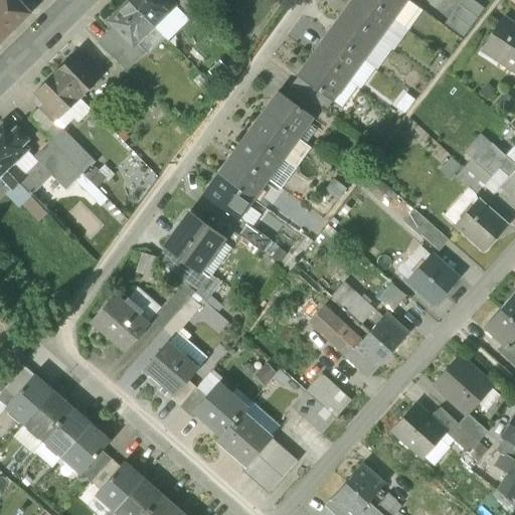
[(0,0),(0,26),(8,35),(31,13),(18,0),(0,0)]
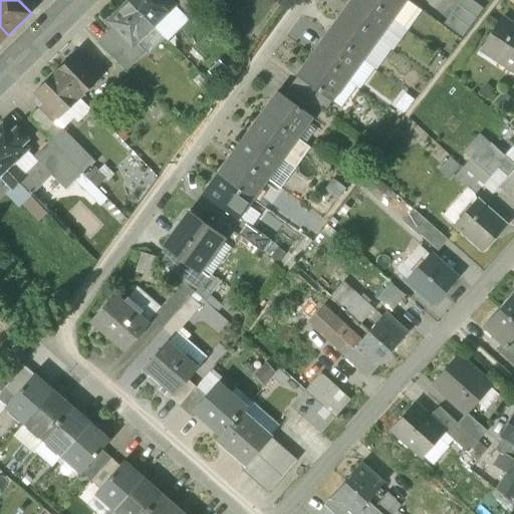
[(168,0),(130,0),(129,2),(154,27),(175,6),(168,0)]
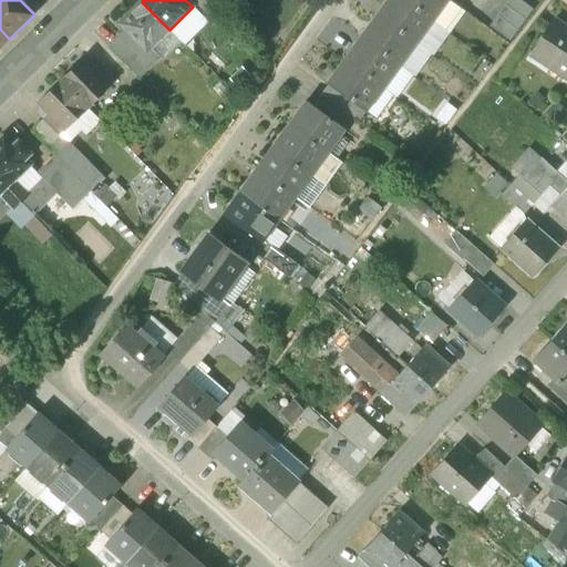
[(193,7),(207,20),(215,11),(204,0),(189,0),(188,1),(193,7)]
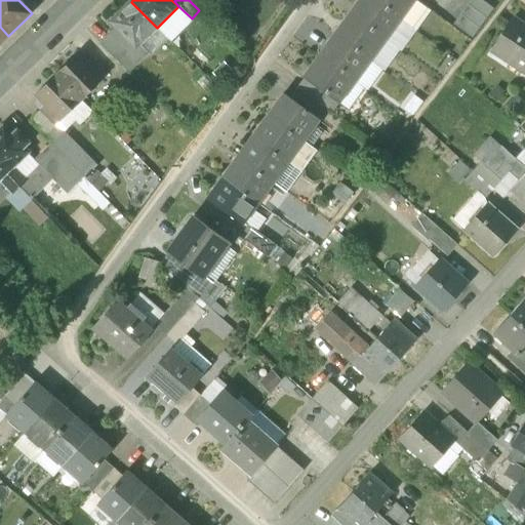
[(384,41),(399,19),(371,0),(359,0),(349,15),(384,41)]
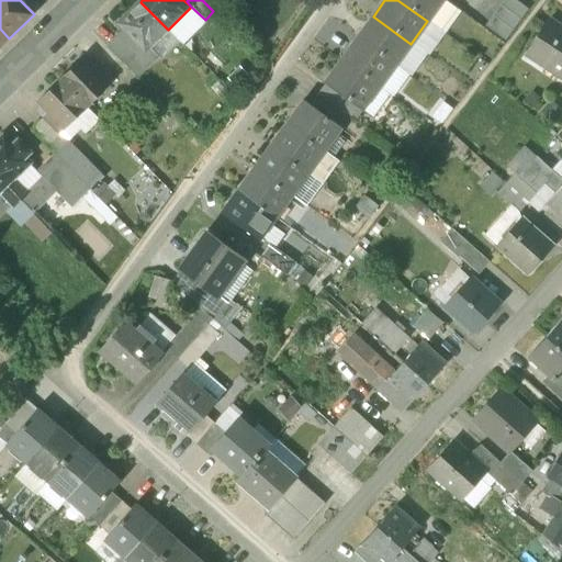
[(397,0),(427,21),(442,0),(397,0)]
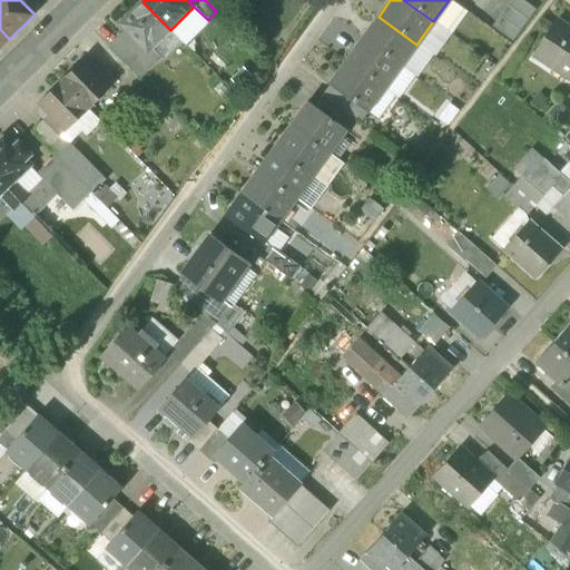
[(450,0),(449,0),(433,21),(451,36),(468,12),(459,6),(450,0)]
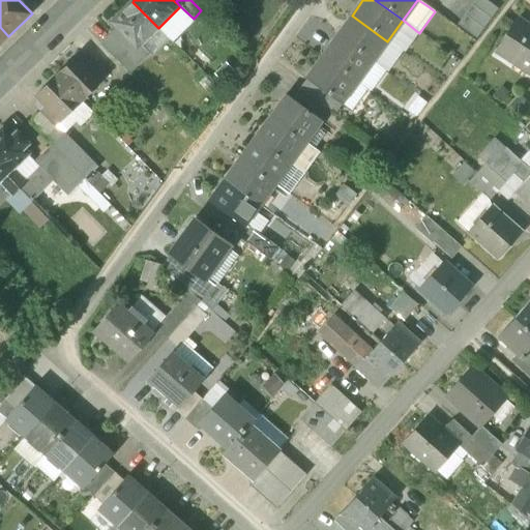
[(473,0),(454,26),(472,38),(495,7),(484,0),(473,0)]
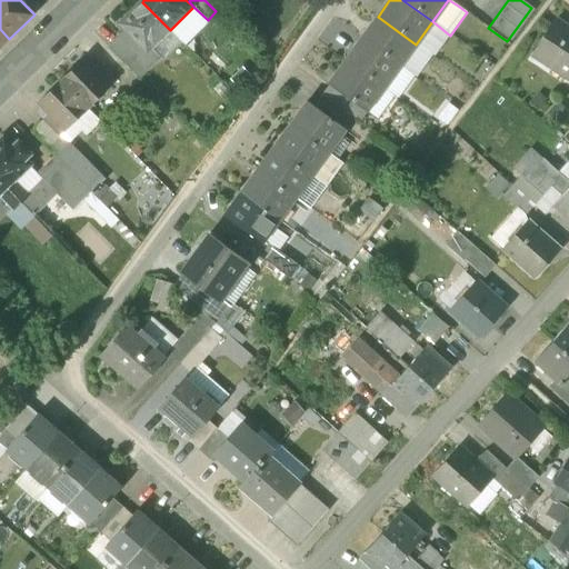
[(119,25),(125,30),(147,52),(151,49),(160,58),(163,61),(182,43),(170,30),(142,2),(119,25)]
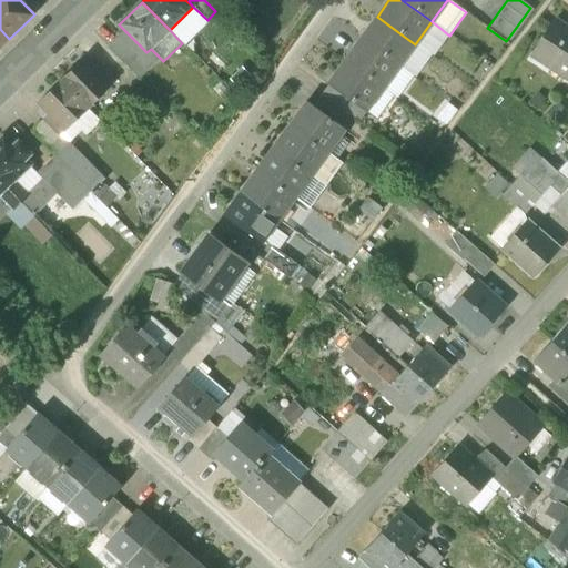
[(170,30),(182,43),(185,46),(209,22),(208,20),(193,7),(170,30)]
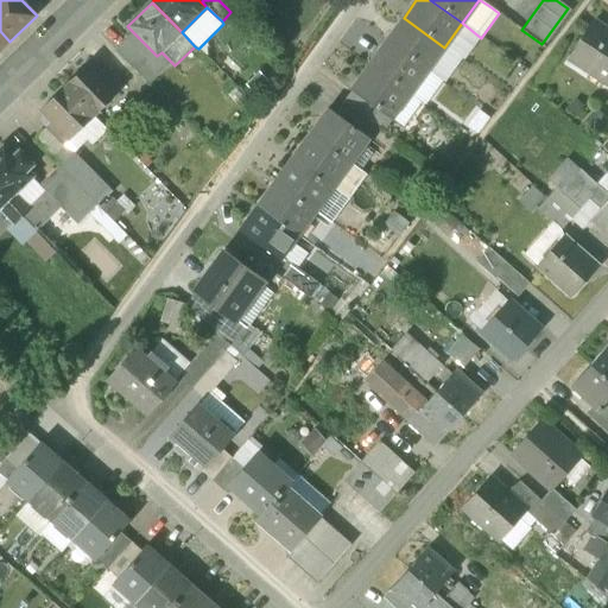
[(426,71),(444,48),(404,18),(386,42),(426,71)]
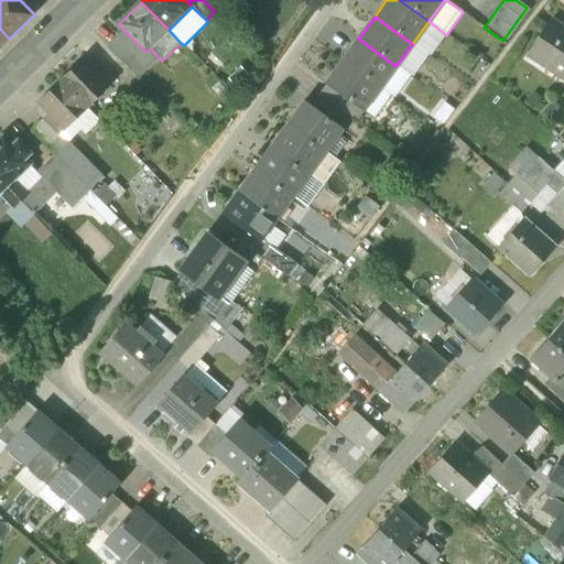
[(430,57),(446,35),(429,21),(412,44),(429,56),(430,57)]
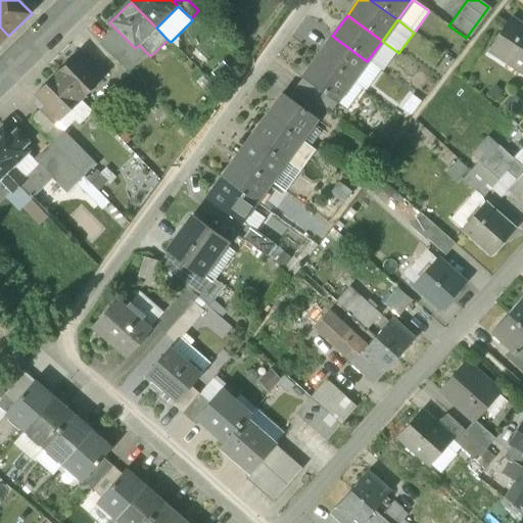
[(489,50),(522,72),(522,27),(511,19),(489,50)]
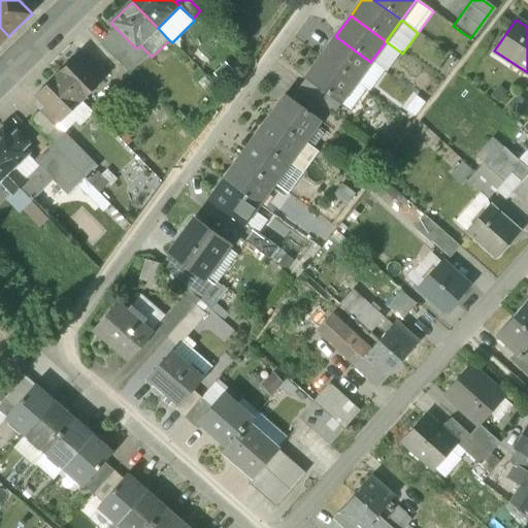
[(0,43),(8,36),(0,27),(0,43)]
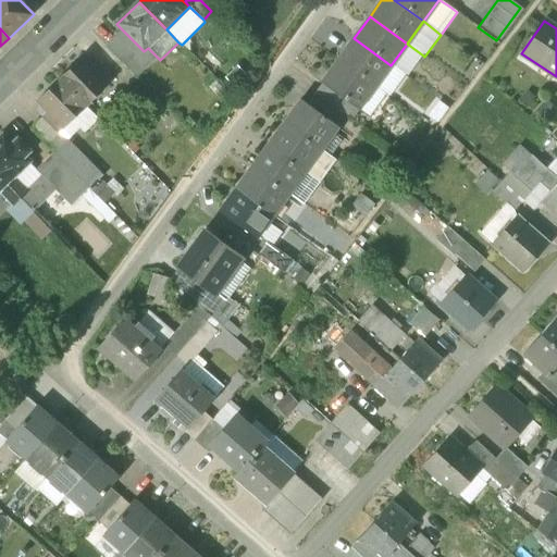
[(147,65),(157,57),(148,48),(144,51),(122,29),(116,34),(147,65)]
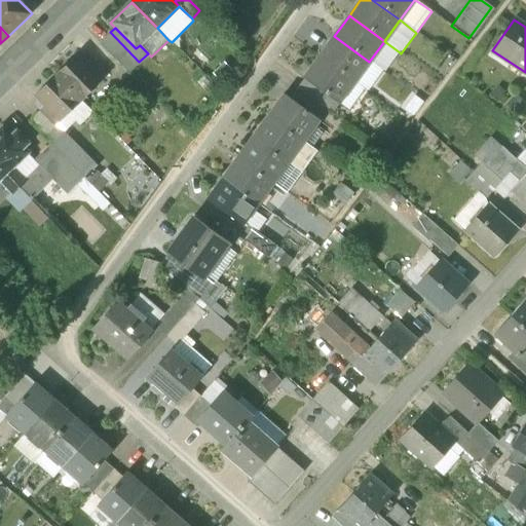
[(100,43),(127,72),(139,62),(110,32),(100,43)]
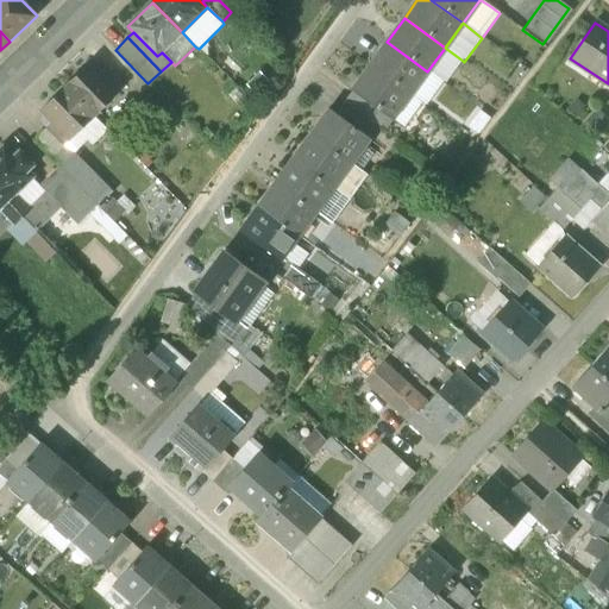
[(410,95),(427,71),(387,42),(370,66),(410,95)]
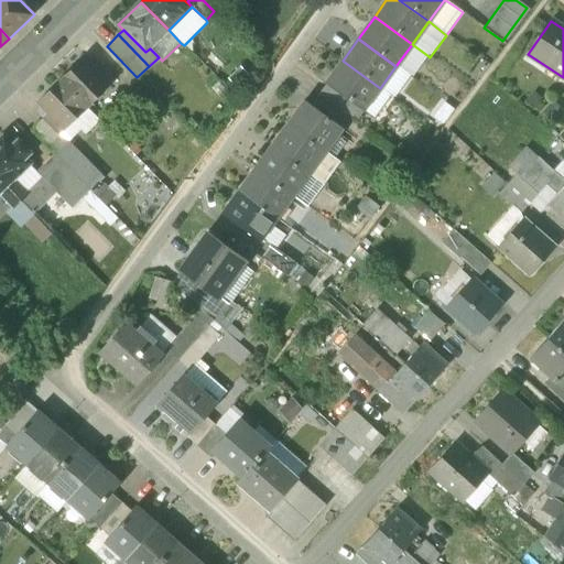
[(429,56),(412,44),(396,66),(410,76),(413,78),(429,56)]
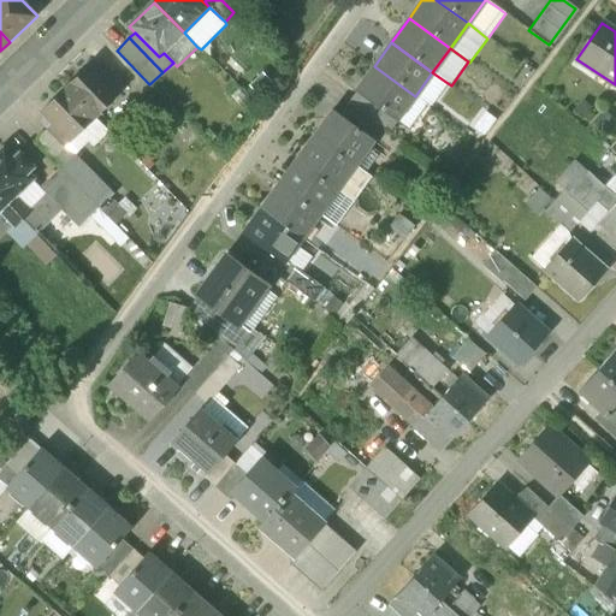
[(92,63),(66,88),(96,118),(122,93),(92,63)]
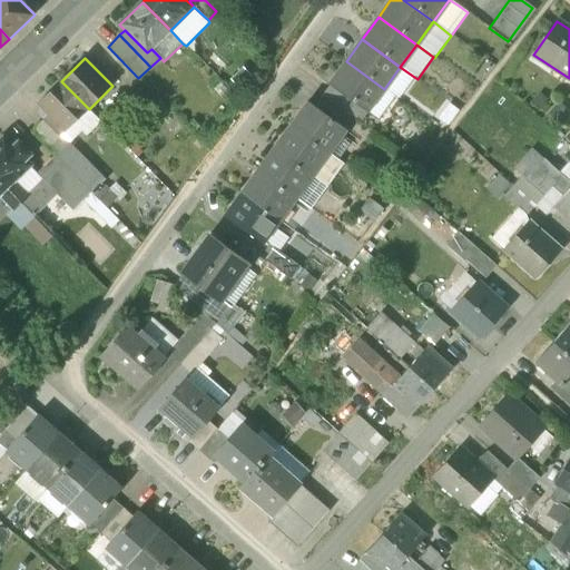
[(367,112),(384,89),(346,61),(328,85),(330,86),(367,112)]
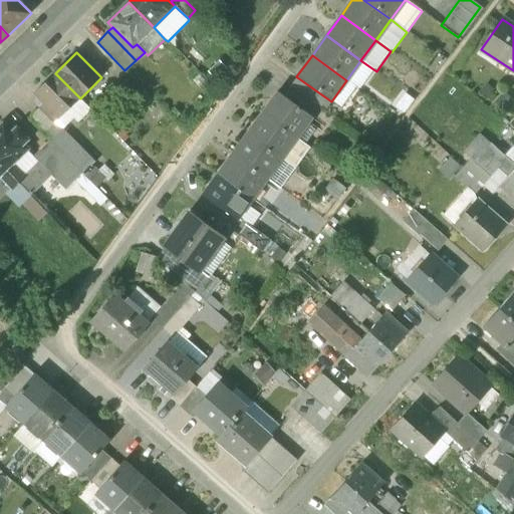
[(373,69),(360,60),(346,80),(355,87),(359,90),(373,69)]
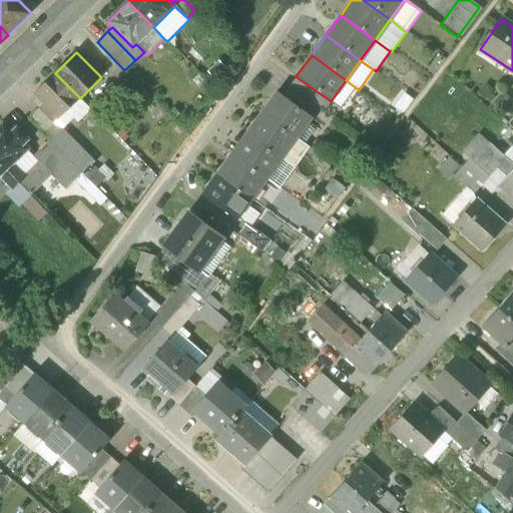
[(34,93),(43,103),(59,119),(80,98),(55,73),(34,93)]
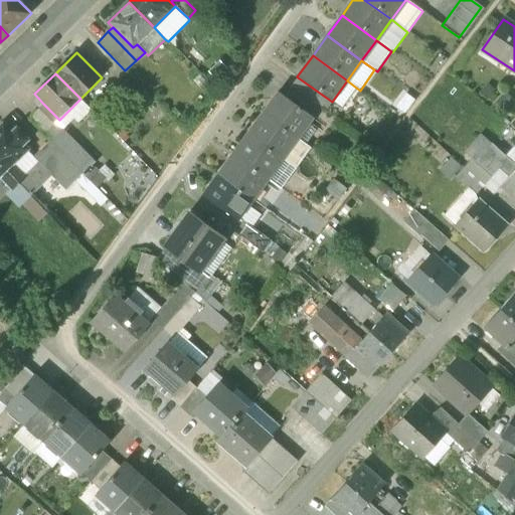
[(298,77),(291,87),(320,108),(325,112),(332,102),(298,77)]
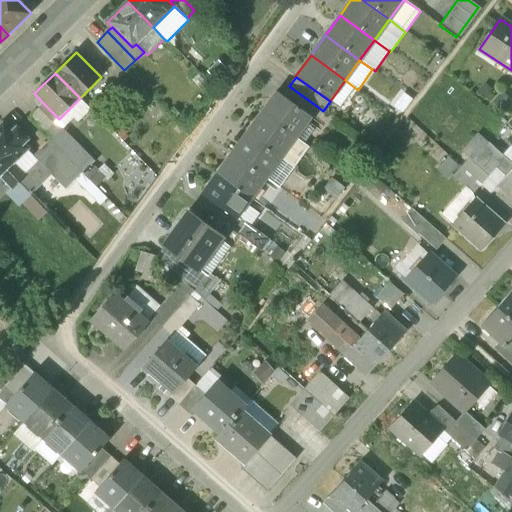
[(354,87),(345,80),(330,101),(339,108),(354,87)]
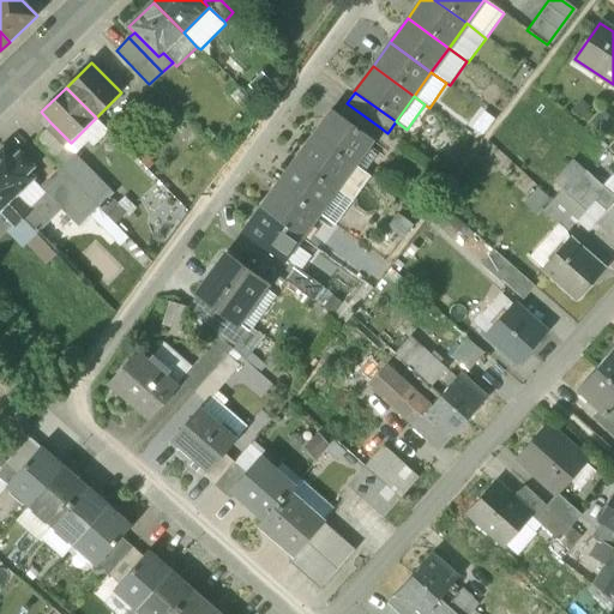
[(373,140),(381,128),(347,103),(338,115),(373,140)]
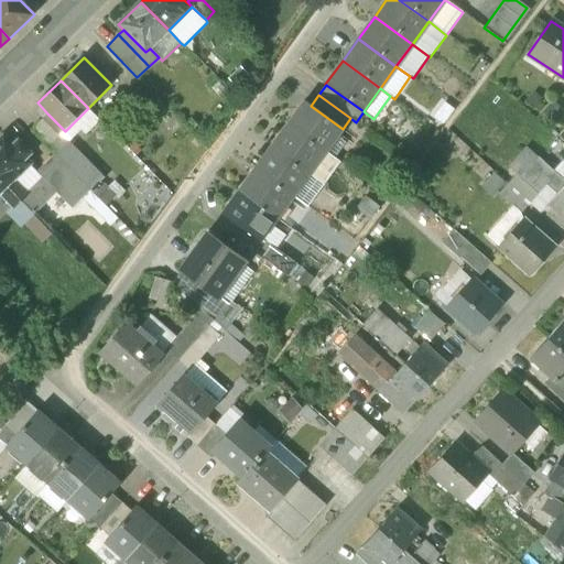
[(304,101),(288,125),(326,152),(337,136),(343,129),(311,106),(304,101)]
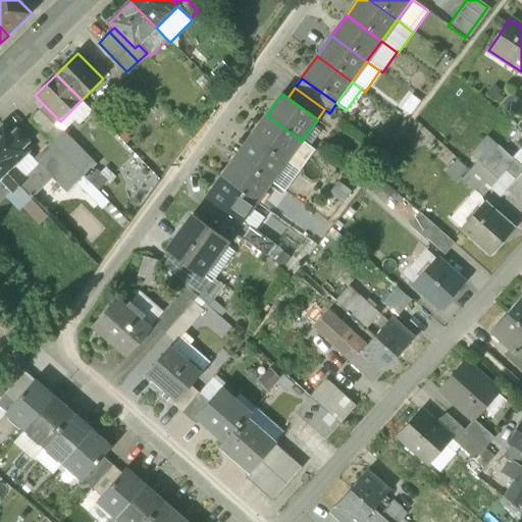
[(421,101),(412,94),(401,108),(410,115),(421,101)]
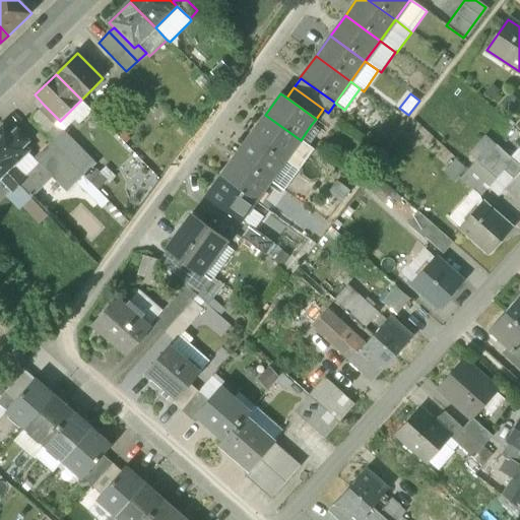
[(519,104),(510,93),(499,104),(509,114),(519,104)]
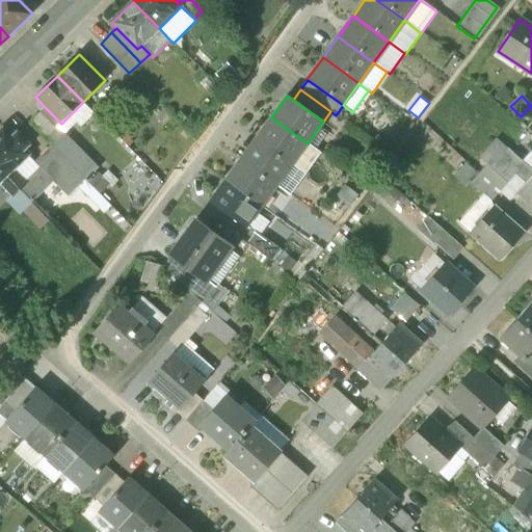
[(95,114),(83,102),(61,124),(57,128),(63,134),(63,135),(76,123),(81,127),(95,114)]
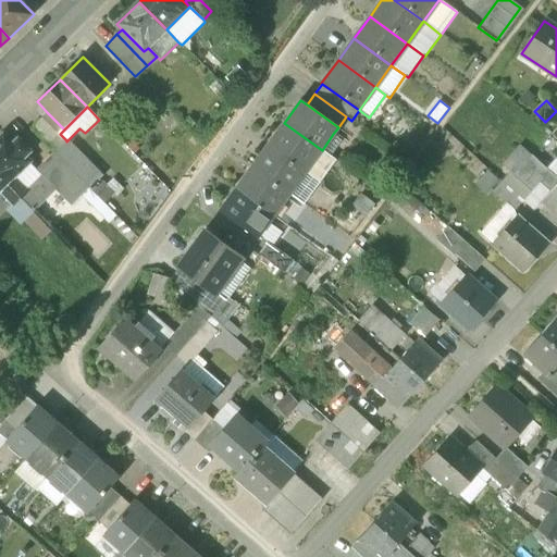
[(60,134),(64,130),(47,112),(42,116),(60,134)]
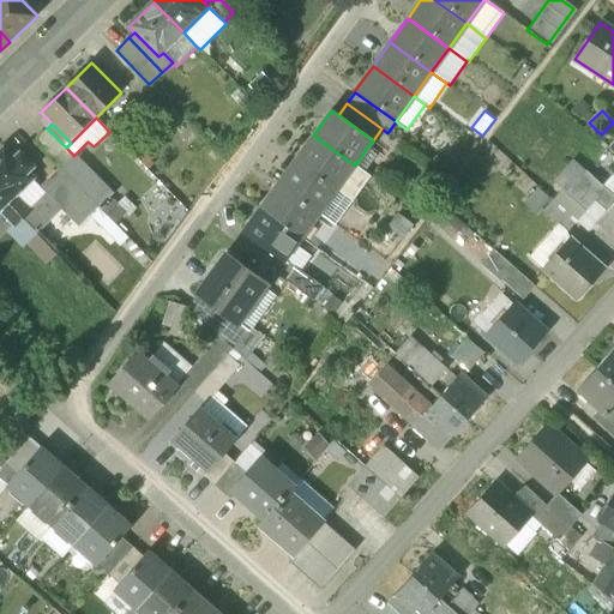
[(66,148),(47,128),(32,143),(59,169),(70,158),(73,155),(66,148)]
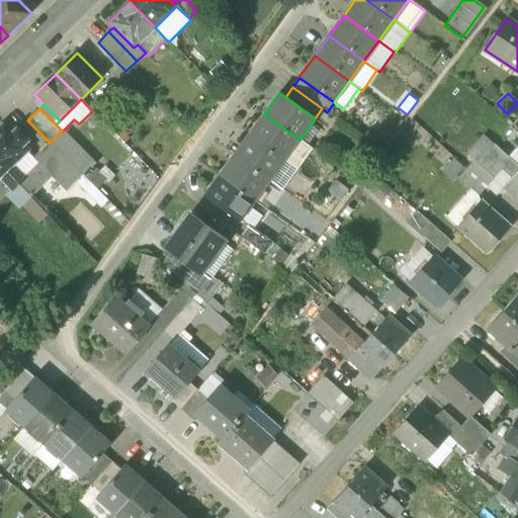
[(264,114),(250,135),(284,160),(269,180),(282,190),(313,149),(308,146),(299,140),(264,114)]
